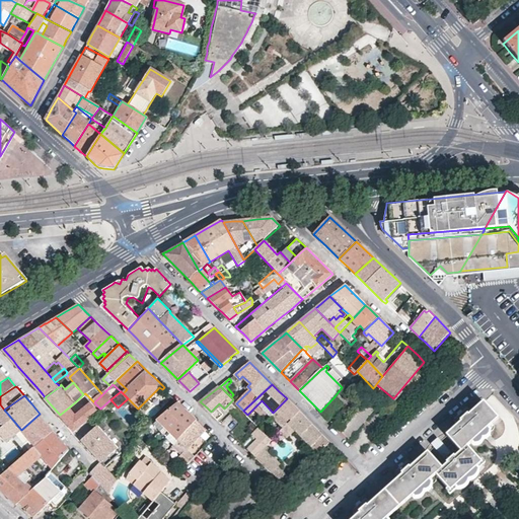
[(335,396),(320,412),(328,420),(342,403),(335,396)]
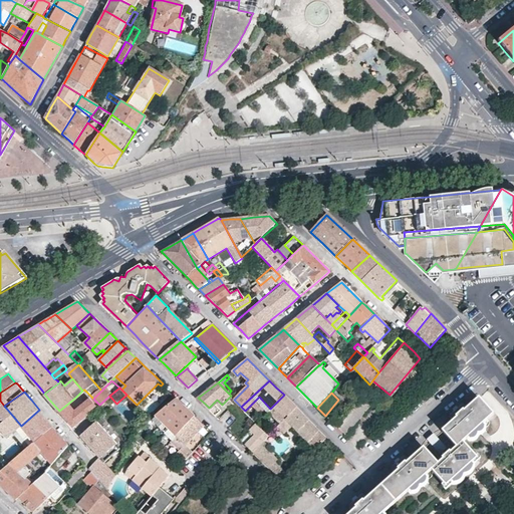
[(284,419),(296,407),(284,395),(276,403),(282,408),(276,414),(282,420),(284,419)]
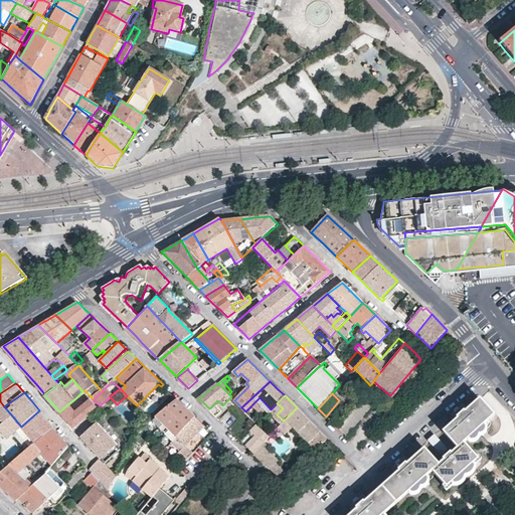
[(90,413),(100,405),(94,399),(91,396),(80,404),(75,398),(59,411),(66,419),(72,426),(73,427),(90,413)]
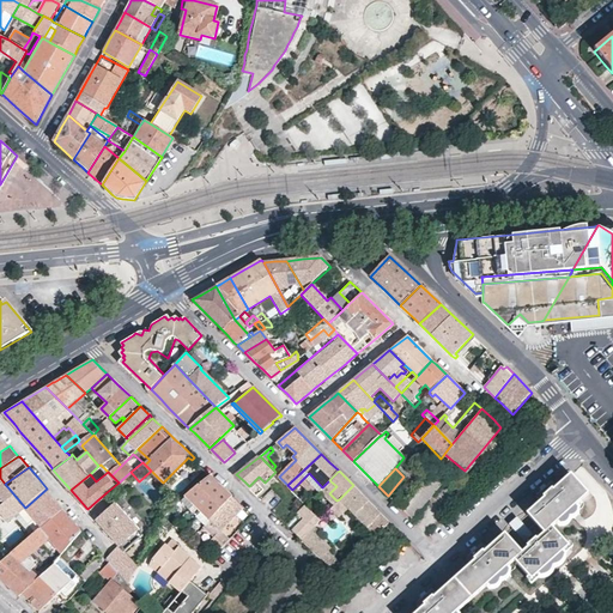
[(205,526),(234,497),(228,490),(211,474),(187,496),(188,496),(182,502),(205,526)]
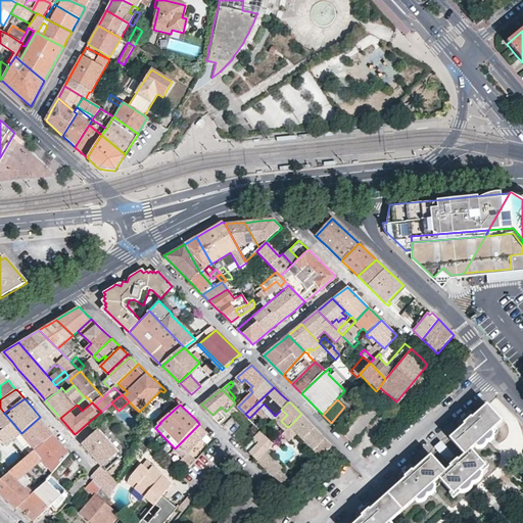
[(452,436),(448,439),(463,457),(461,459),(456,453),(442,464),(447,470),(444,472),(430,456),(428,458),(416,469),(411,463),(403,469),(396,475),(401,481),(373,507),(368,501),(360,508),(353,513),(359,520),(354,522),(387,522),(438,478),(452,494),(484,465),(470,449),(501,422),(486,406),(475,416),(469,411),(462,417),(456,422),(461,428),(452,436)]
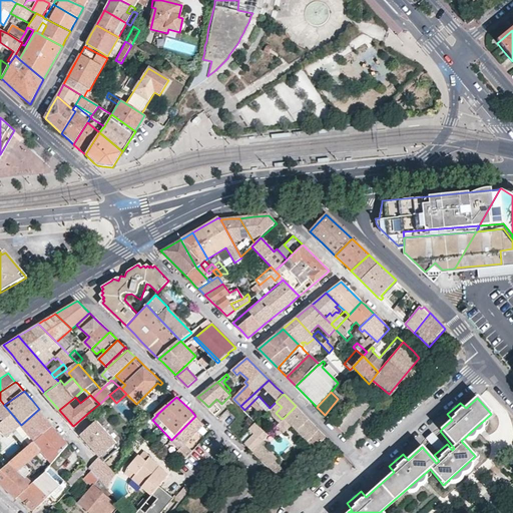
[(21,425),(4,405),(0,407),(0,427),(7,437),(21,425)]
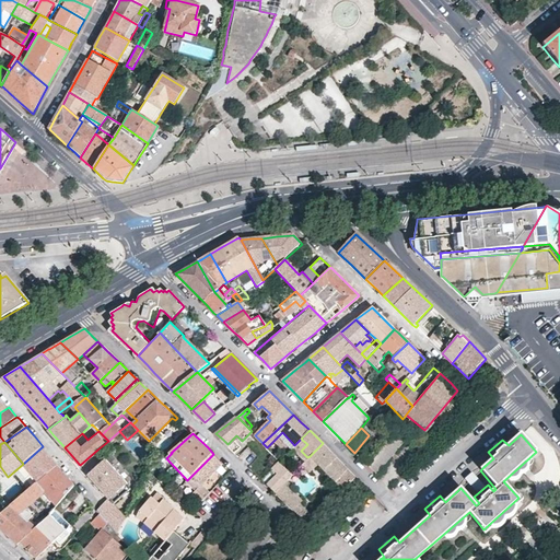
[(343,490),(356,476),(338,458),(323,443),(310,456),(343,490)]
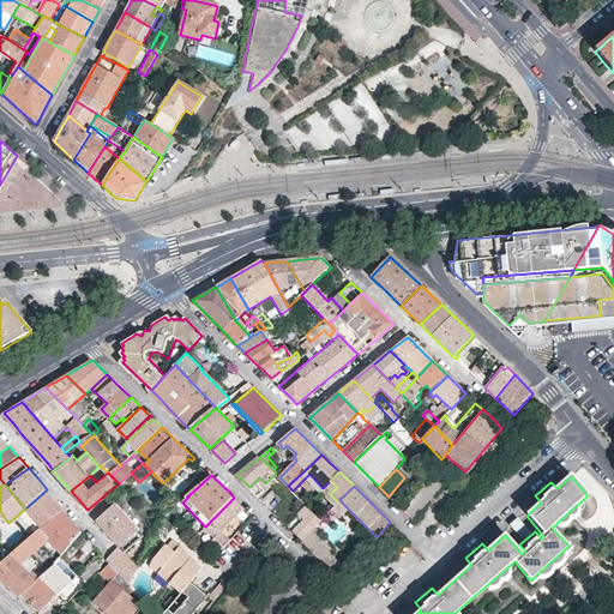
[(64,554),(84,531),(67,512),(61,506),(47,489),(25,509),(37,522),(42,528),(50,539),(64,554)]
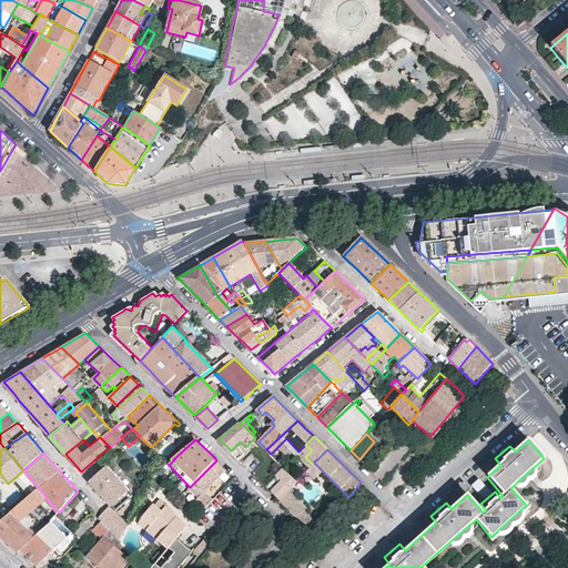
[(222,465),(216,460),(190,487),(188,490),(196,499),(195,500),(203,508),(213,497),(205,489),(226,469),(222,465)]
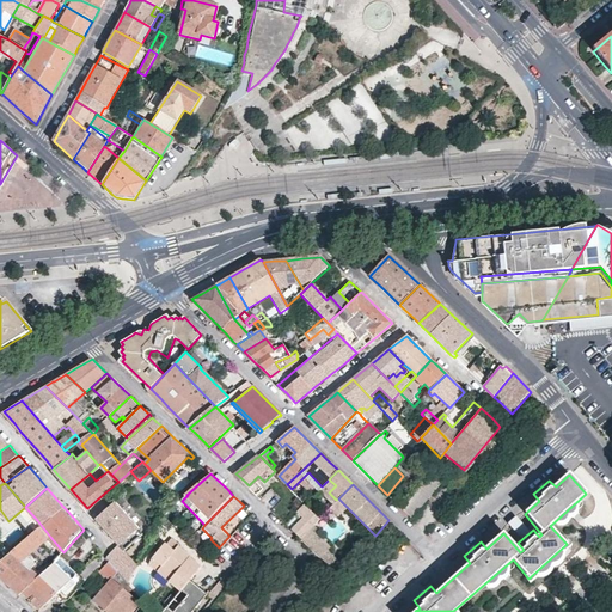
[(139,528),(115,501),(96,518),(114,538),(120,544),(121,545),(139,528)]
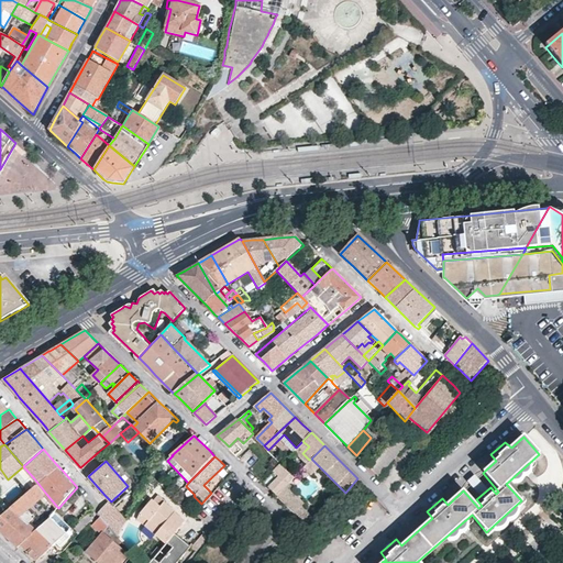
[(269,486),(287,467),(282,463),(264,481),(269,486)]
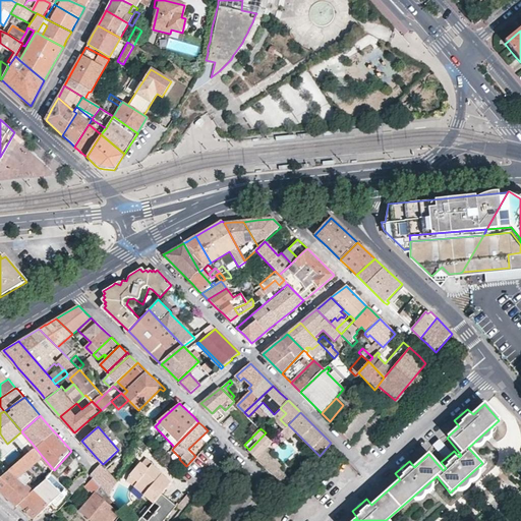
[(426,456),(428,454),(447,438),(450,435),(446,429),(433,440),(421,451),(426,456)]
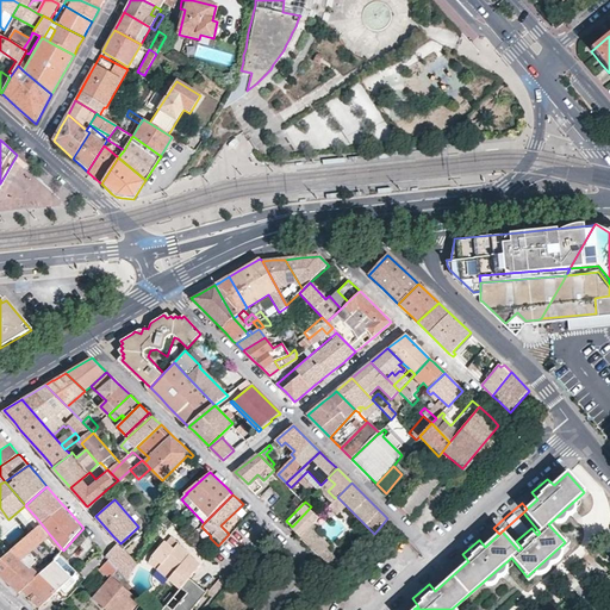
[(312,524),(319,516),(311,506),(292,527),(300,535),(312,524)]
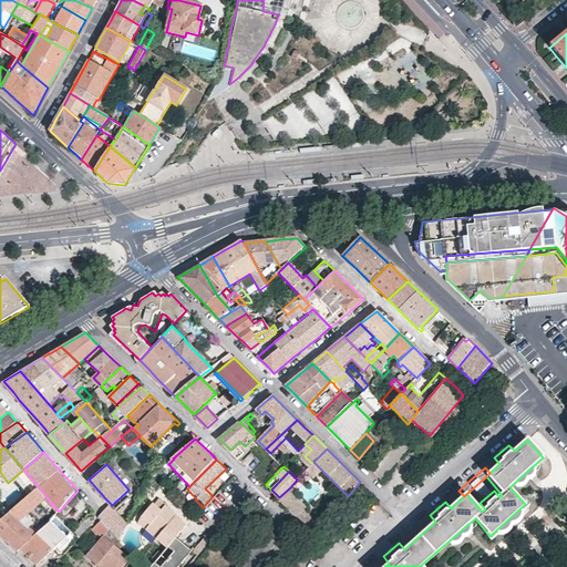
[(34,482),(0,511),(0,521),(39,487),(34,482)]
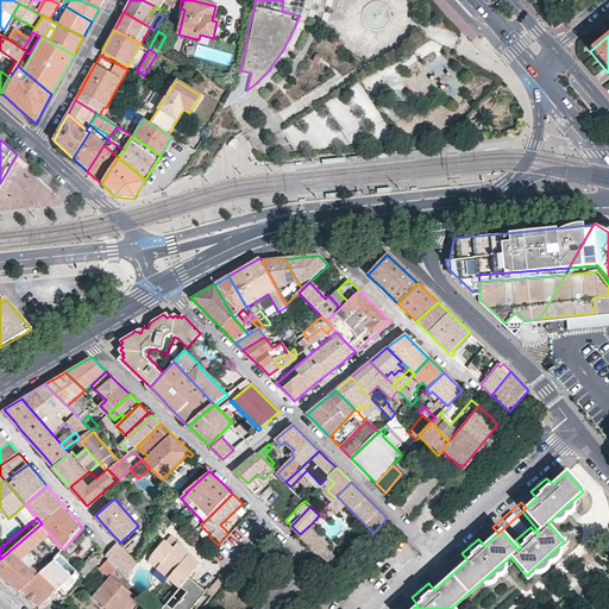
[(0,575),(19,592),(23,589),(38,575),(30,566),(38,558),(31,551),(50,534),(42,523),(0,559),(0,575)]
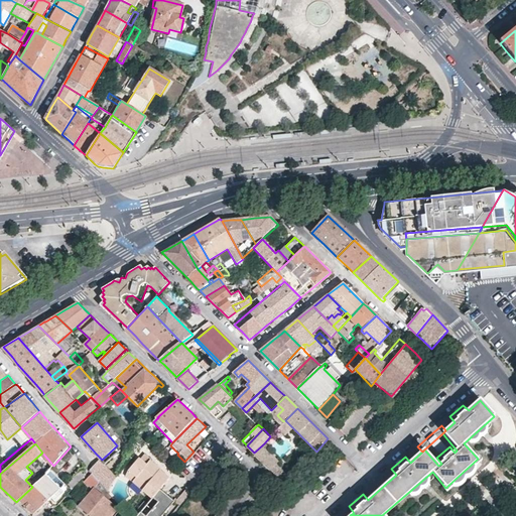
[(264,443),(254,453),(260,459),(277,475),(288,486),(293,480),(276,463),(278,461),(268,450),(270,448),(264,443)]
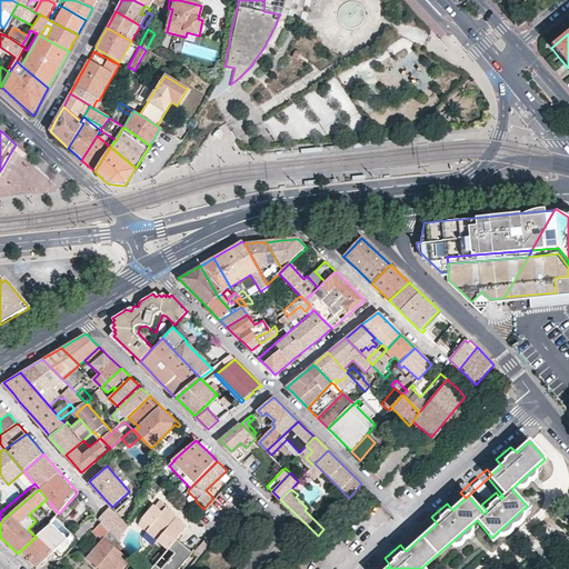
[(166,502),(159,509),(165,513),(170,507),(166,502)]
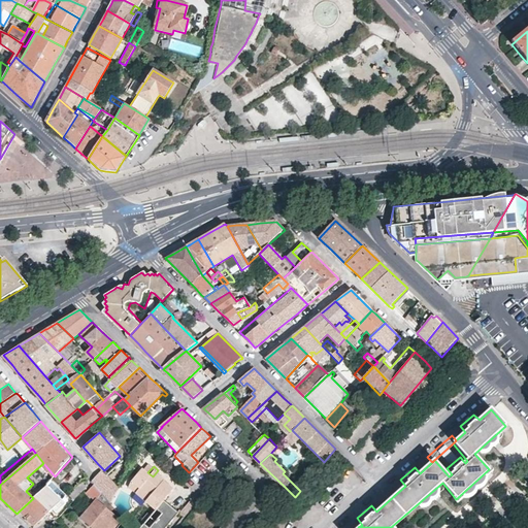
[(163,474),(158,470),(153,476),(147,472),(144,468),(132,482),(150,497),(146,500),(147,501),(160,481),(163,474)]
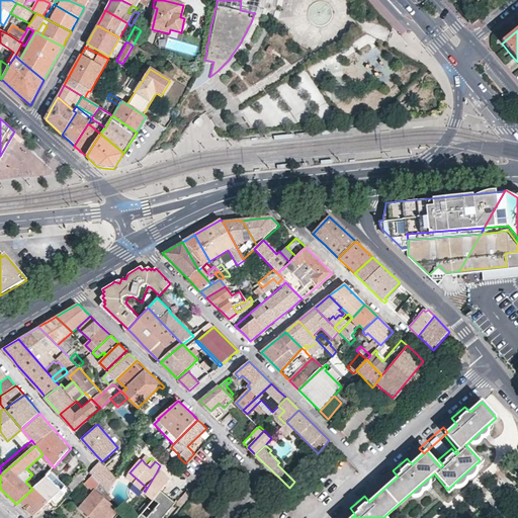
[(91,468),(90,469),(94,473),(102,484),(110,493),(117,479),(102,461),(101,460),(91,468)]
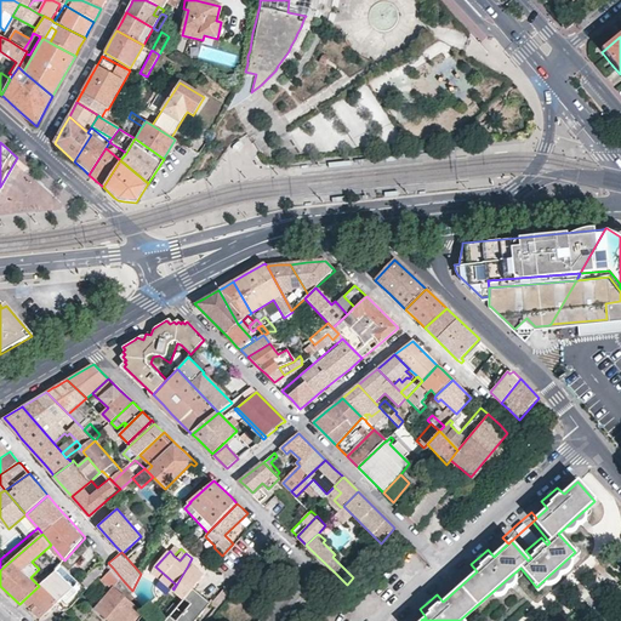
[(198,563),(192,558),(188,565),(174,590),(184,599),(195,587),(206,574),(197,564),(198,563)]
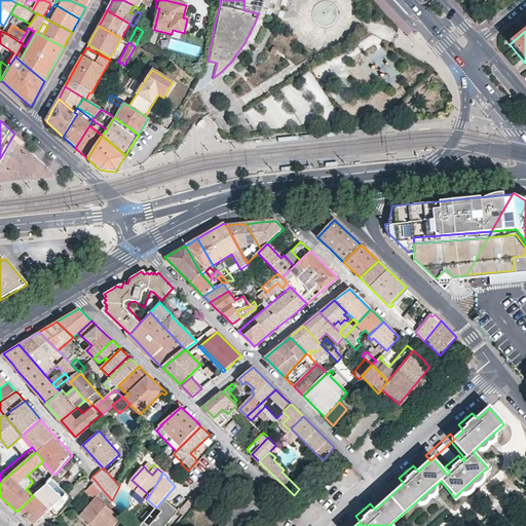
[(74,488),(77,495),(80,492),(83,489),(89,482),(85,479),(74,488)]
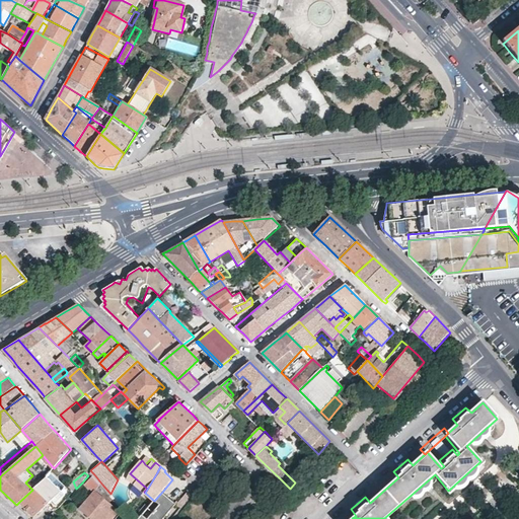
[(128,477),(144,492),(147,489),(130,473),(128,477)]
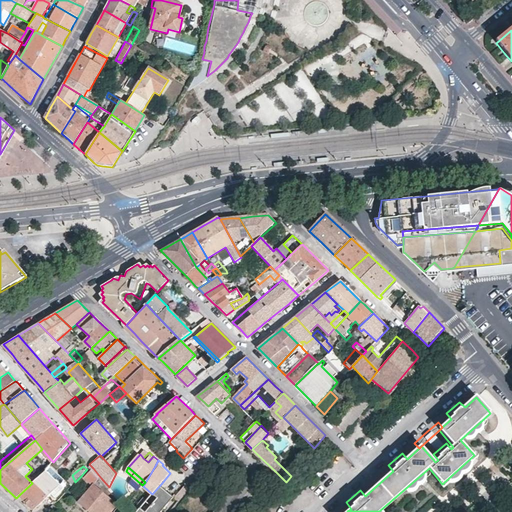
[(101,478),(93,468),(86,476),(95,485),(101,478)]
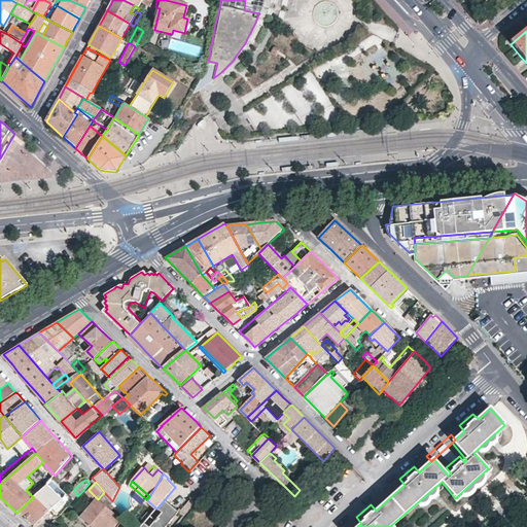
[(34,495),(49,511),(54,507),(56,510),(65,500),(47,483),(34,495)]
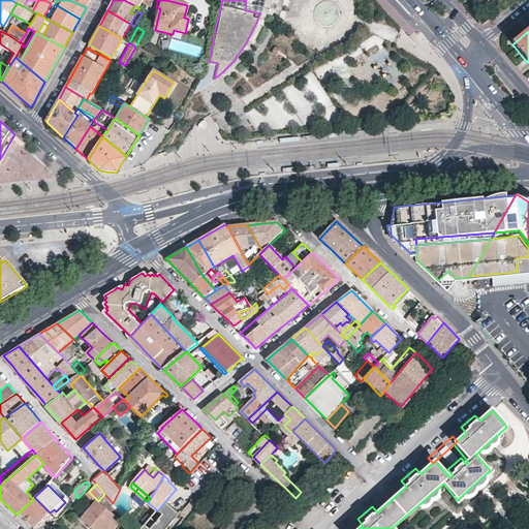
[(20,511),(35,528),(50,512),(34,497),(33,499),(20,511)]
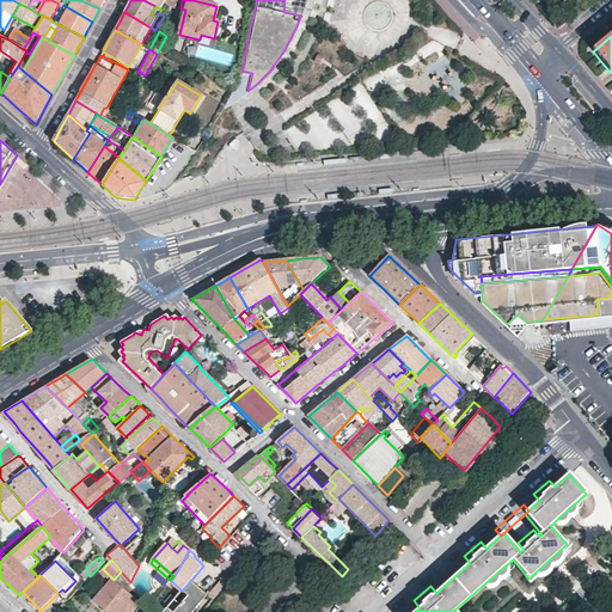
[(176,598),(194,611),(209,592),(193,579),(182,591),(176,598)]
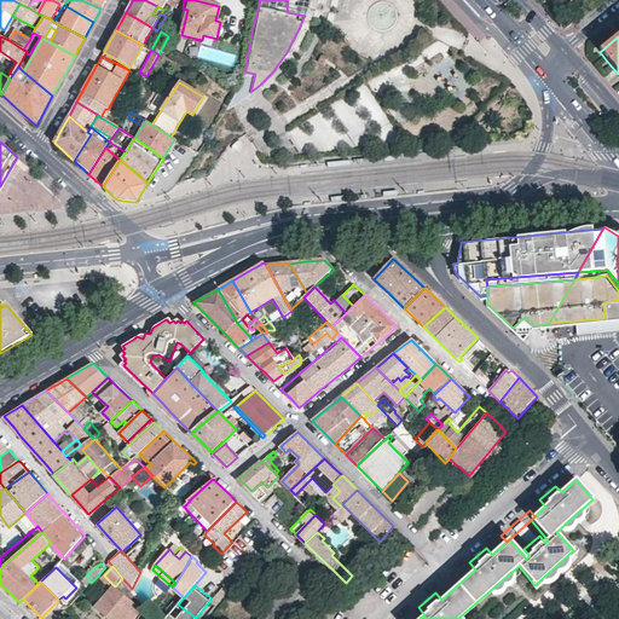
[(115,586),(96,606),(110,618),(136,618),(143,612),(115,586)]
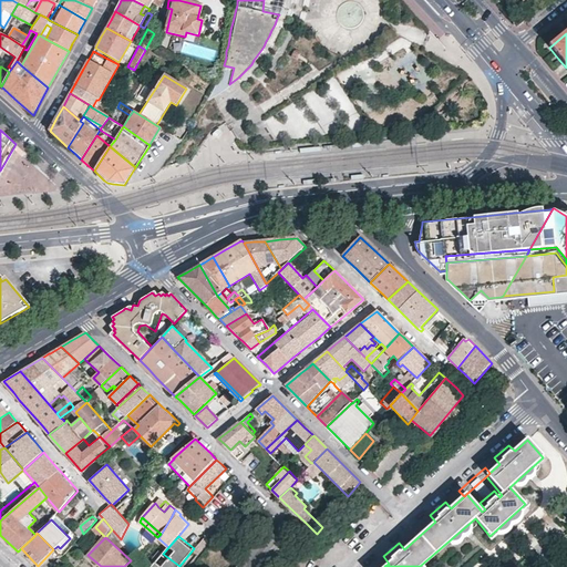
[(165,566),(178,566),(179,566),(163,554),(158,559),(165,566)]
